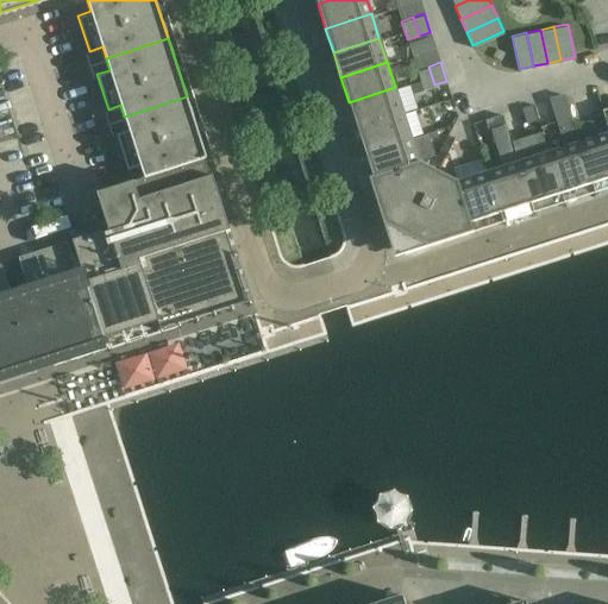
[(428,67),(417,70),(422,88),(434,85),(428,67)]
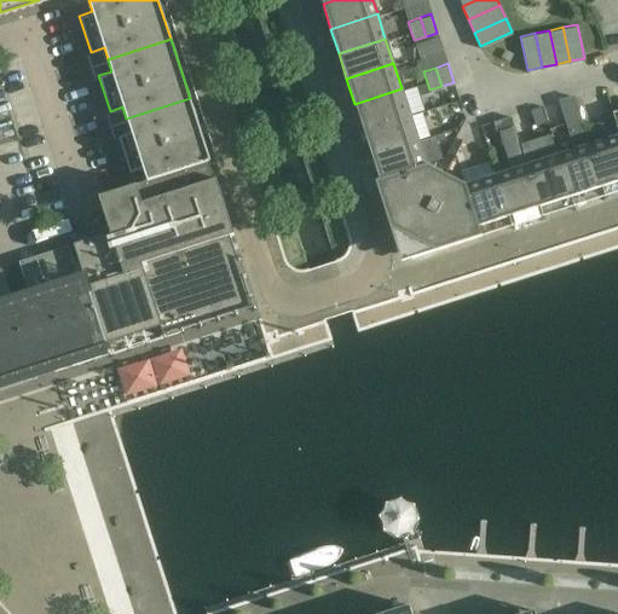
[(409,114),(402,88),(354,104),(362,128),(409,114)]
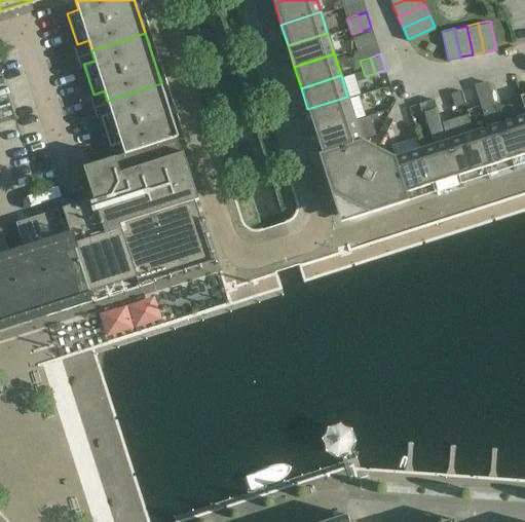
[(491,99),(485,80),(475,83),(481,102),(491,99)]
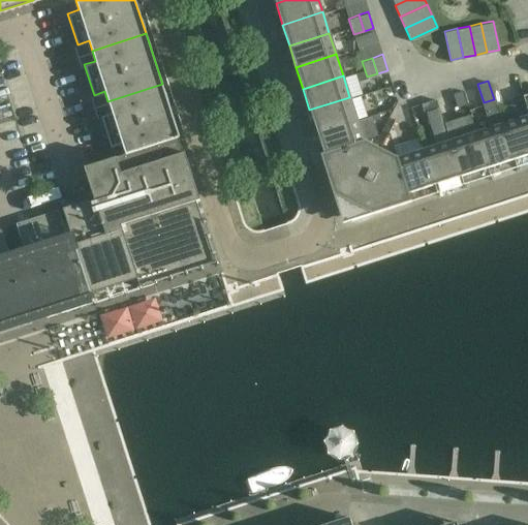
[(514,81),(497,86),(502,102),(519,97),(514,81)]
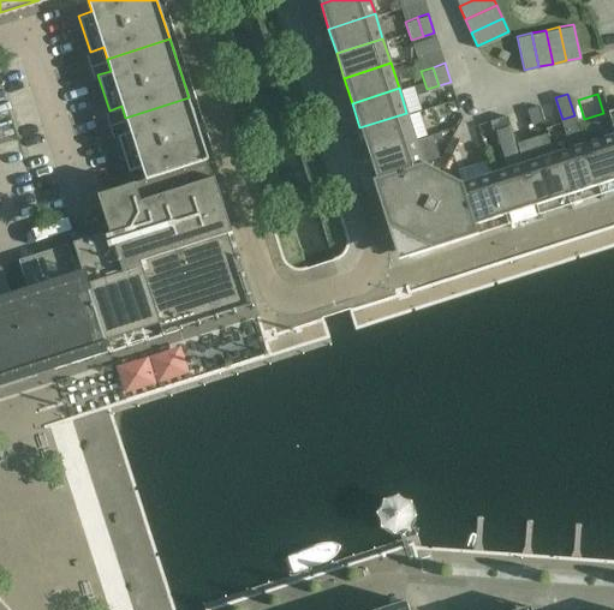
[(208,157),(196,123),(189,97),(125,118),(130,130),(117,133),(127,169),(141,165),(144,178),(206,157),(208,157)]
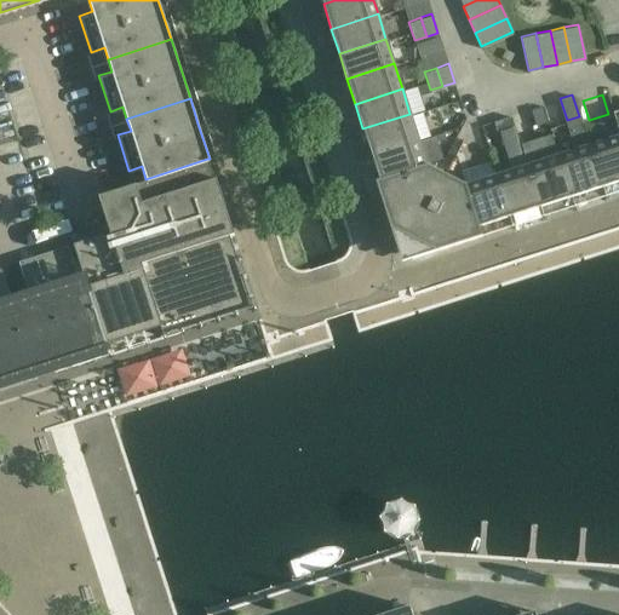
[(418,138),(410,114),(362,128),(371,154),(418,138)]
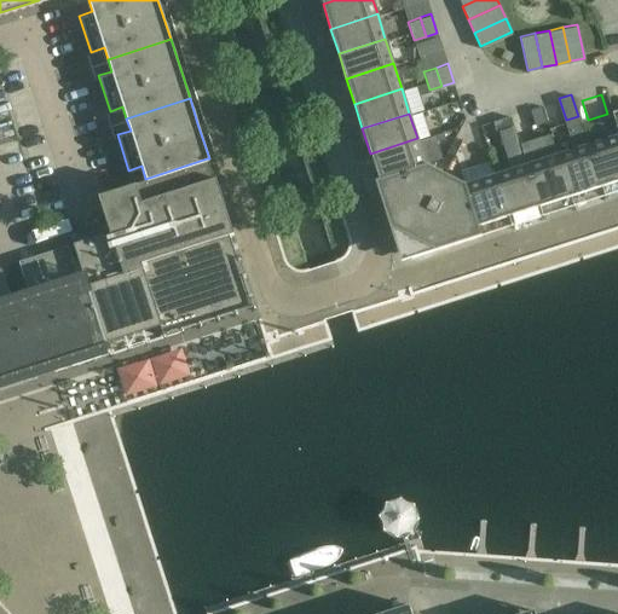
[(570,193),(556,154),(556,152),(549,132),(519,142),(525,162),(525,163),(538,203),(570,193)]
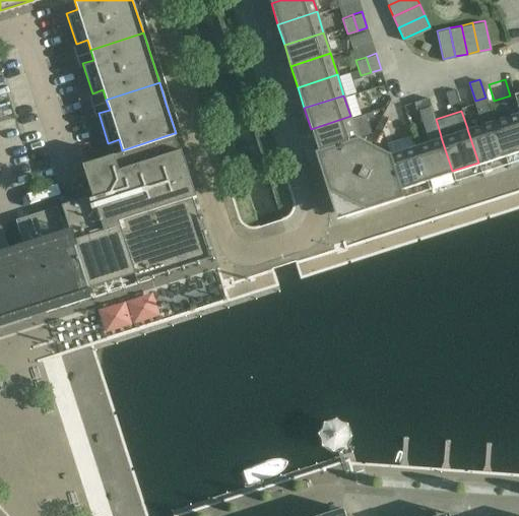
[(505,154),(518,149),(518,111),(494,120),(505,154)]
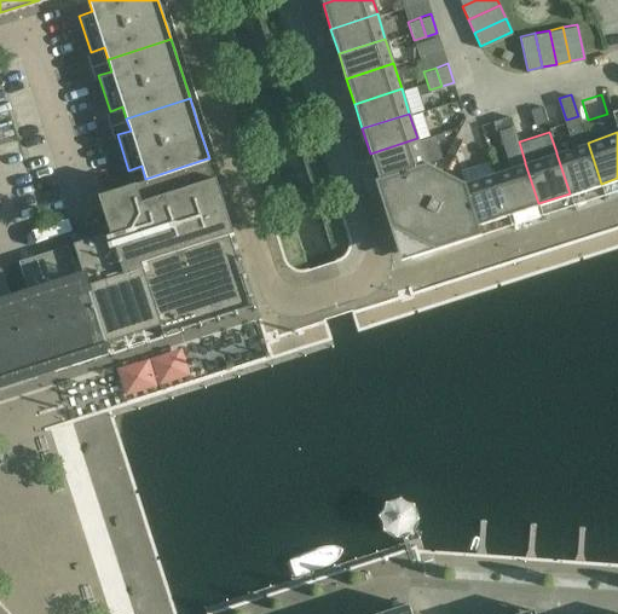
[(417,138),(370,154),(377,178),(379,178),(425,163),(425,162),(417,138)]
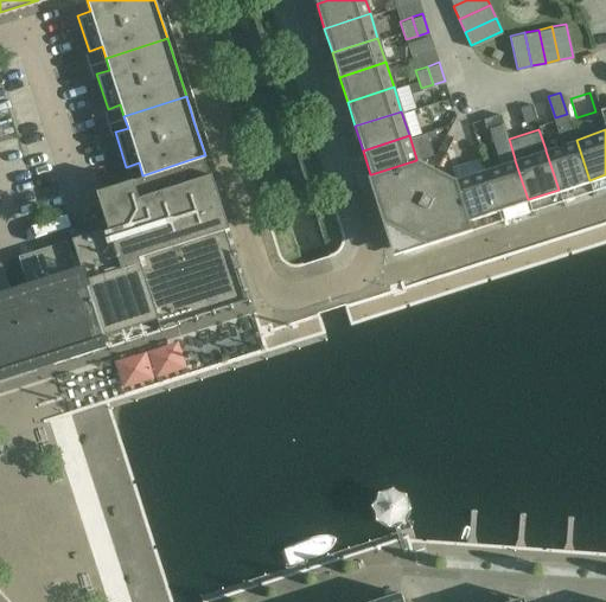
[(576,140),(546,149),(546,151),(559,190),(589,180),(576,140)]
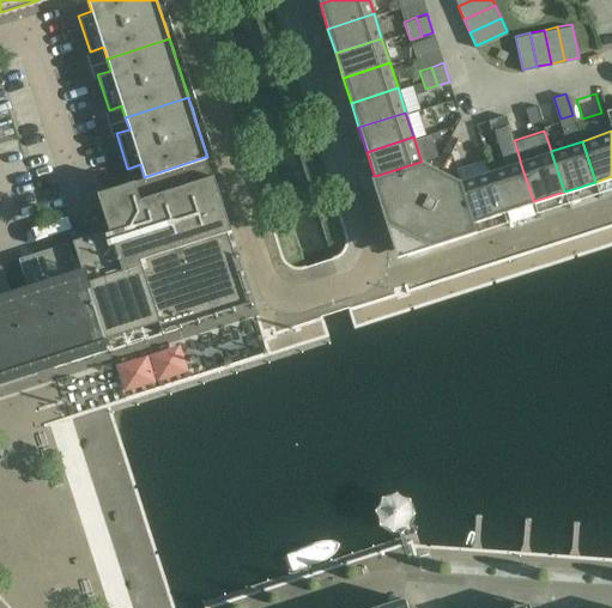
[(198,316),(212,311),(214,310),(230,305),(232,304),(248,299),(249,299),(250,299),(249,298),(248,292),(247,291),(247,289),(242,273),(241,271),(240,271),(238,272),(234,255),(225,231),(230,230),(230,228),(213,177),(212,175),(207,157),(205,157),(144,177),(132,181),(96,193),(108,228),(72,239),(73,245),(80,267),(103,338),(107,336),(107,335),(120,330),(121,332),(122,332),(123,332),(123,330),(123,329),(138,326),(139,326),(140,327),(140,326),(141,326),(141,324),(156,320),(156,321),(159,320),(162,327),(176,322),(180,322),(194,317),(198,316)]
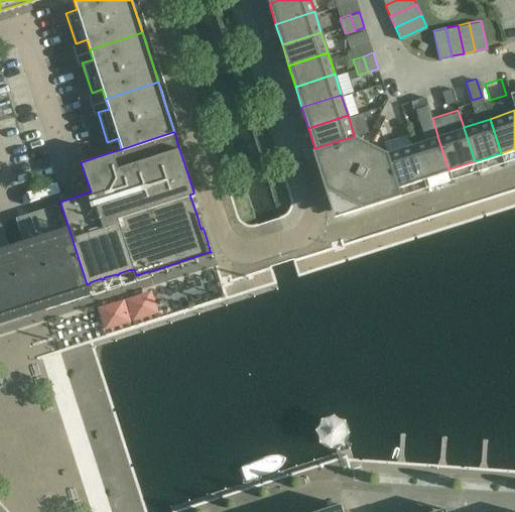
[(315,148),(314,148),(311,149),(325,188),(325,187),(347,199),(361,207),(400,195),(398,186),(397,186),(386,152),(386,150),(385,151),(364,140),(356,136),(356,135),(354,135),(354,136),(315,148)]
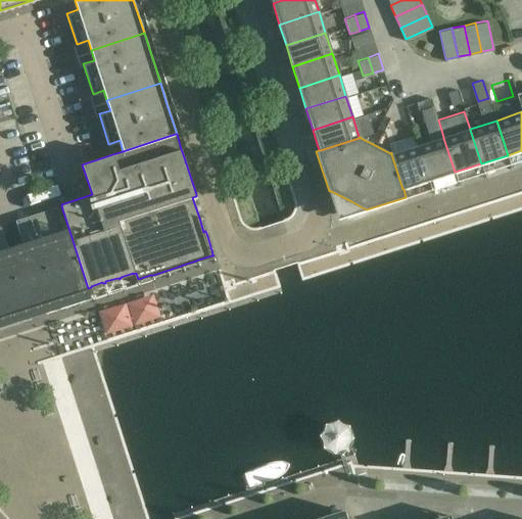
[(443,138),(418,146),(429,181),(455,172),(443,138)]
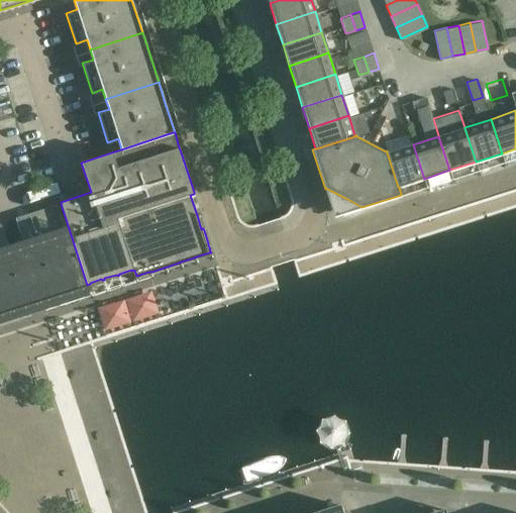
[(424,179),(413,144),(387,152),(398,187),(399,187),(424,179)]
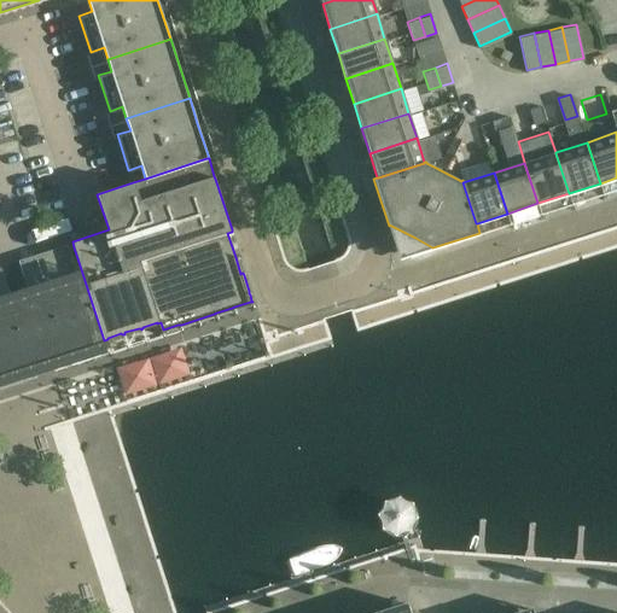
[(0,374),(44,361),(71,351),(104,342),(104,340),(81,269),(74,247),(69,249),(68,243),(59,245),(46,250),(31,255),(18,258),(27,287),(19,290),(10,292),(10,289),(9,290),(9,289),(0,264),(0,374)]
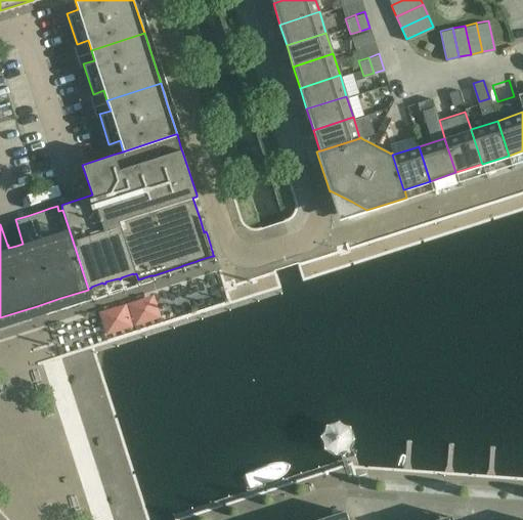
[(318,440),(322,447),(330,452),(338,453),(346,449),(350,442),(351,434),(347,427),(341,422),(332,421),(324,425),(319,432),(318,440)]
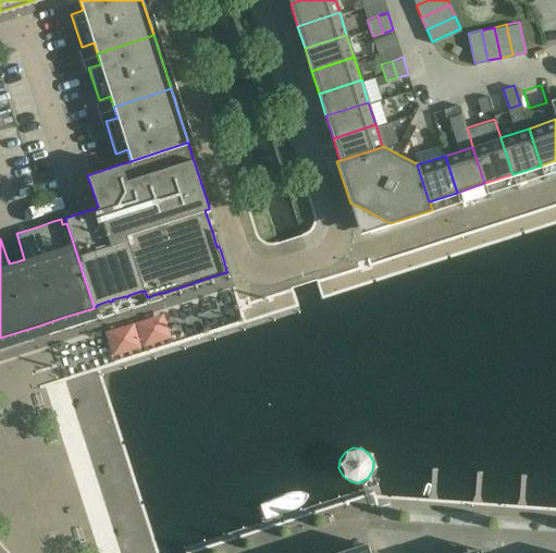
[(369,552),(367,542),(342,551),(342,552),(369,552)]
